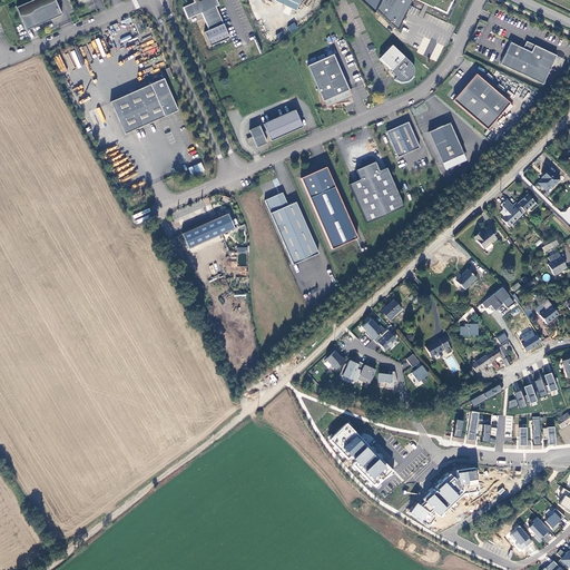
[(55,0),(32,0),(16,8),(26,30),(61,15),(55,0)]
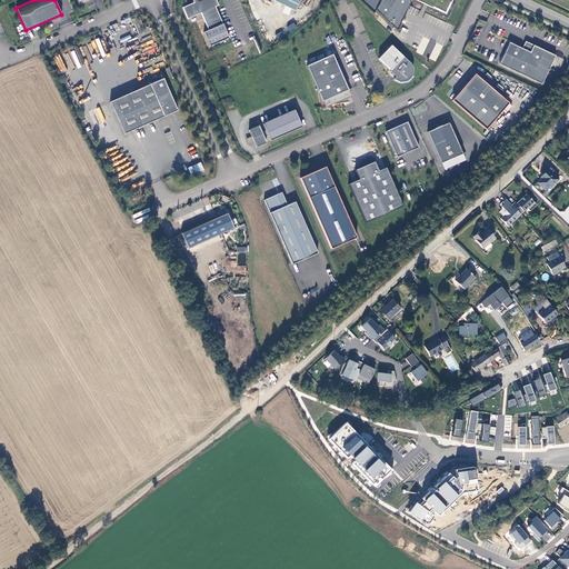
[(209,47),(229,38),(215,7),(218,6),(216,0),(193,0),(192,1),(193,3),(182,8),(187,19),(200,13),(208,30),(203,32),(209,47)]
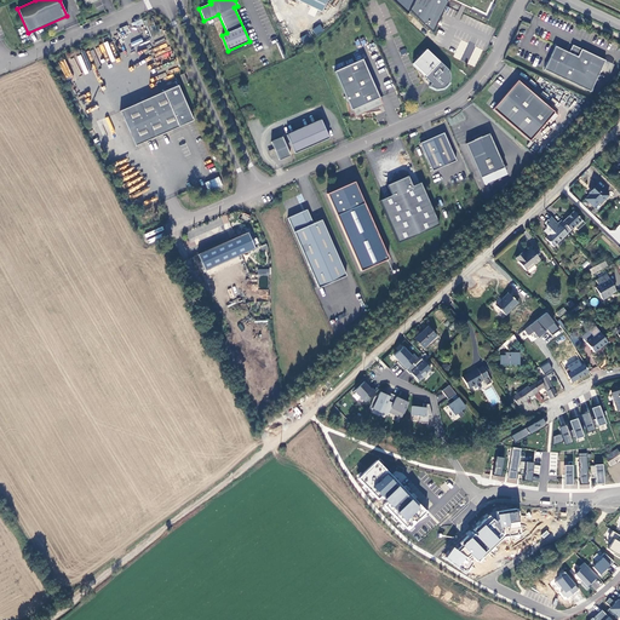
[(296,0),(321,12),(327,0),(296,0)]
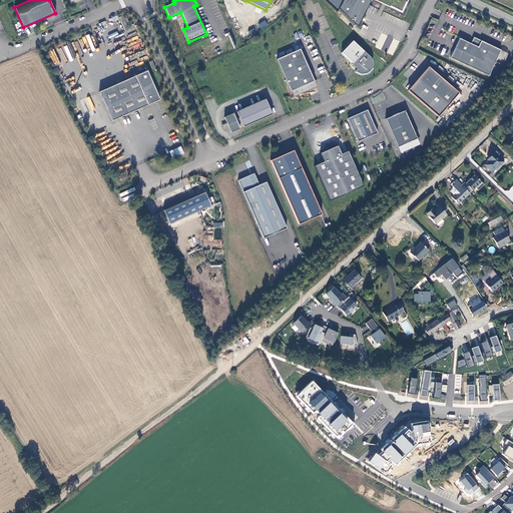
[(339,9),(358,27),(362,20),(369,5),(371,0),(375,0),(390,7),(401,12),(406,3),(407,3),(408,0),(343,0),(342,3),(340,2),(338,6),(340,7),(339,9)]
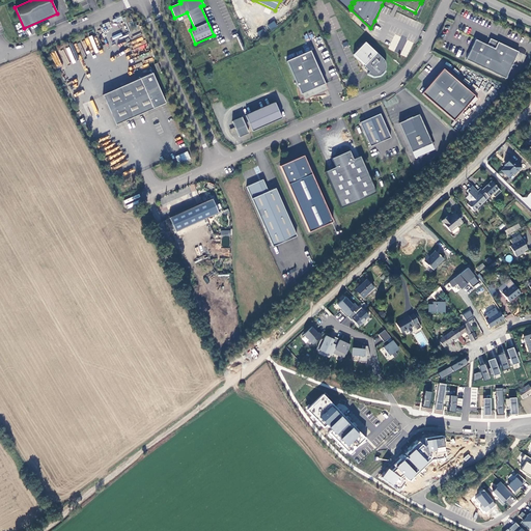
[(423,5),(421,3),(420,3),(415,12),(403,7),(402,10),(418,18),(423,5)]
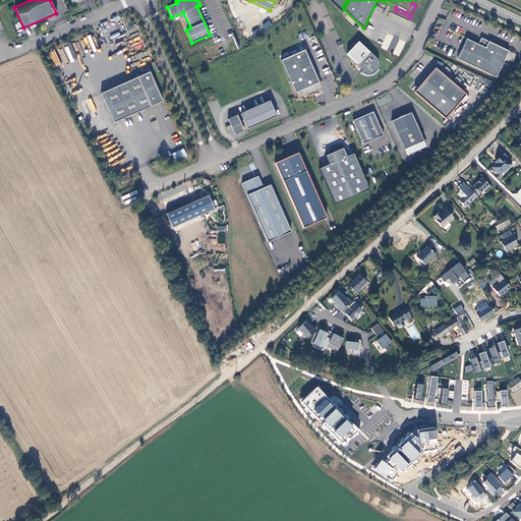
[(267,31),(273,25),(269,20),(263,25),(267,31)]
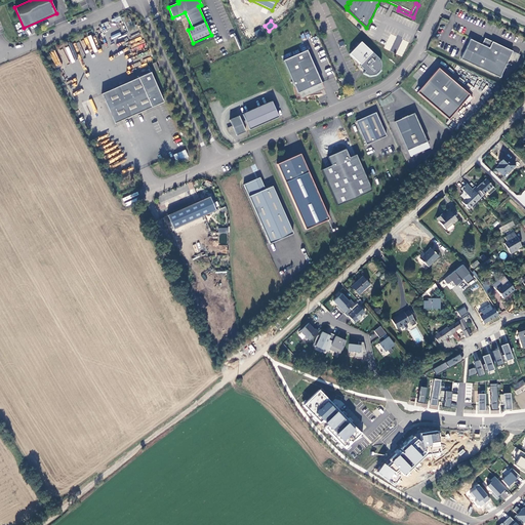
[(484,39),(481,45),(470,40),(460,59),(499,79),(512,52),(484,39)]
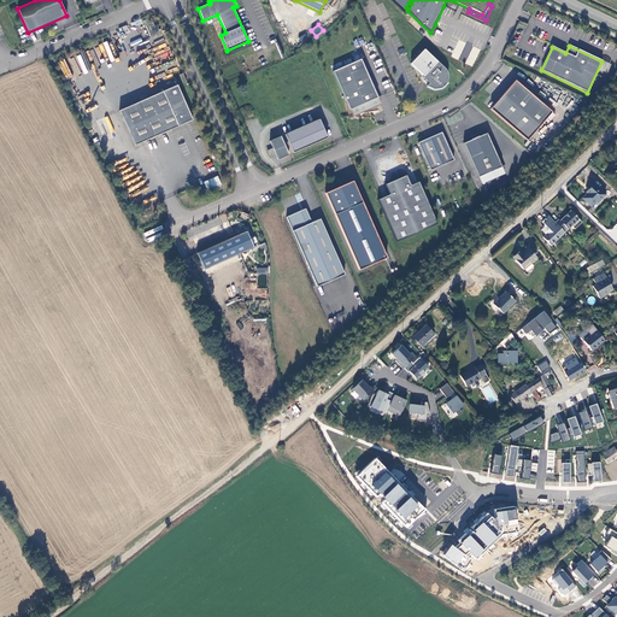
[(446,71),(444,68),(436,62),(423,50),(410,64),(423,76),(422,77),(424,80),(423,81),(425,83),(427,82),(428,83),(427,86),(429,88),(430,88),(434,89),(436,89),(440,88),(441,88),(442,87),(445,84),(446,82),(447,81),(447,77),(447,76),(447,74),(446,71)]
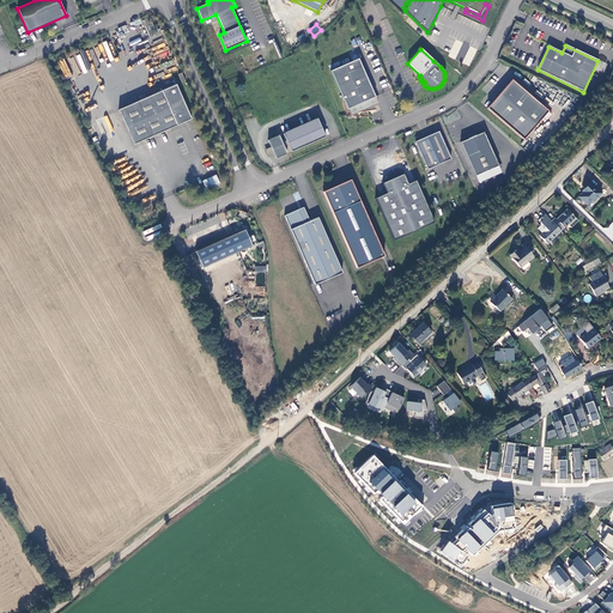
[(358,59),(331,71),(344,102),(346,115),(376,110),(374,98),(375,97),(358,59)]
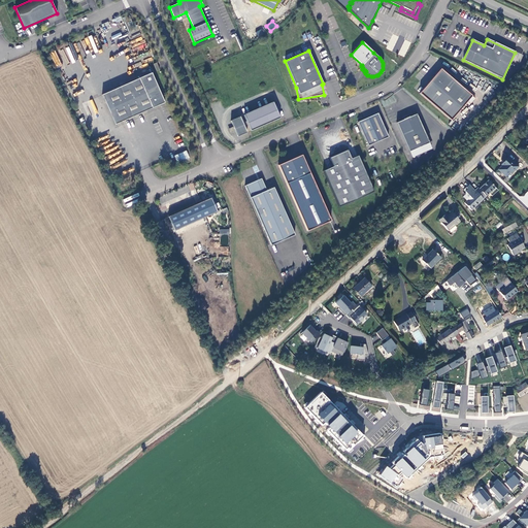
[(522,56),(515,53),(512,60),(519,63),(522,56)]
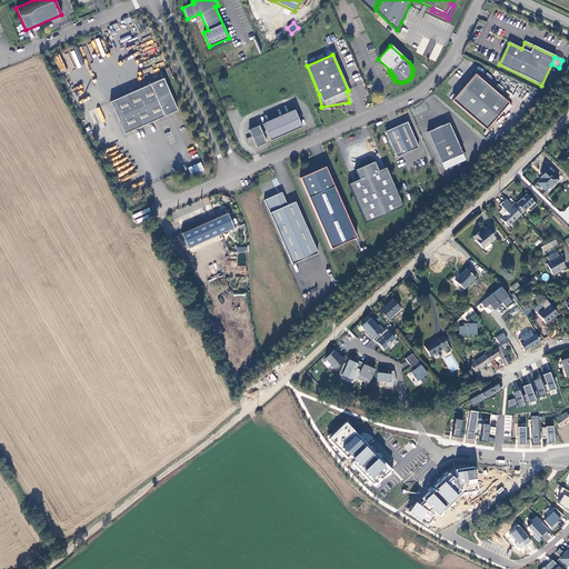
[(503,110),(508,105),(475,75),(451,101),(486,130),(503,110)]
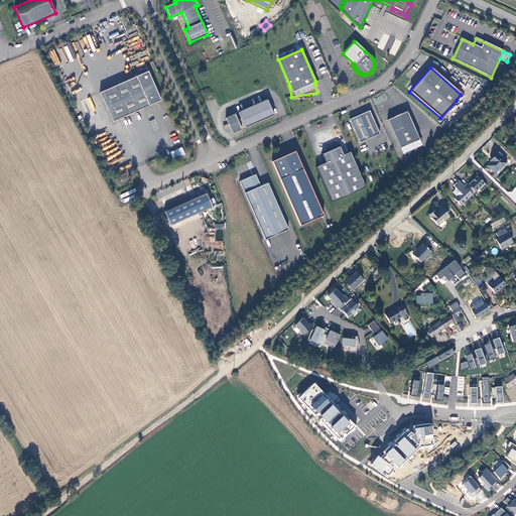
[(148,72),(99,93),(112,121),(160,100),(148,72)]
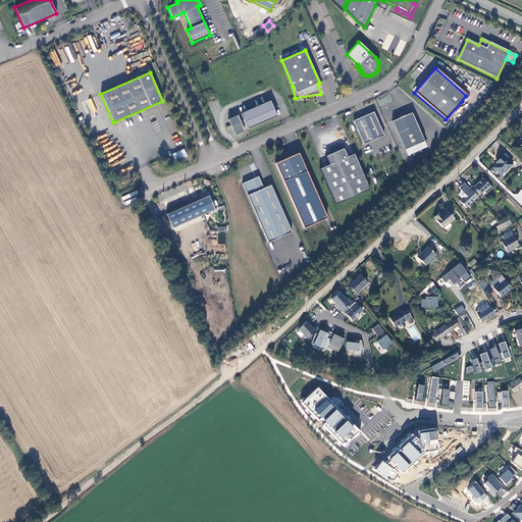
[(276,116),(269,101),(241,114),(243,120),(245,123),(247,129),(276,116)]
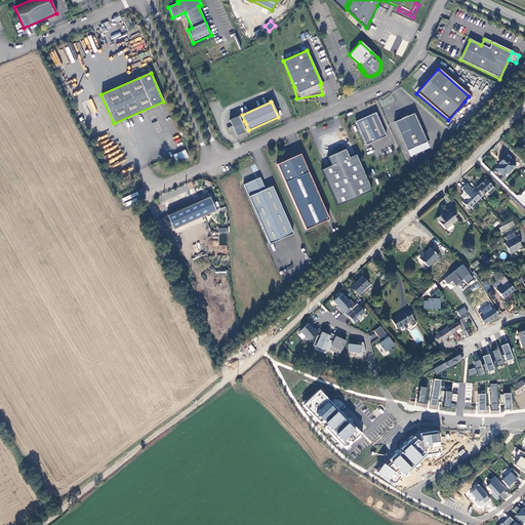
[(375,113),(355,122),(365,146),(386,136),(375,113)]
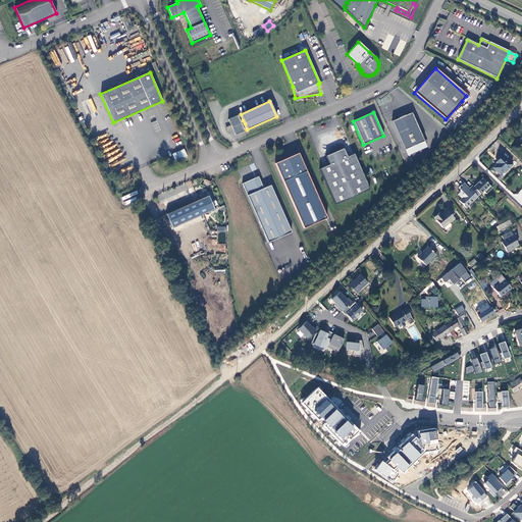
[(411,113),(392,121),(404,150),(423,142),(411,113)]
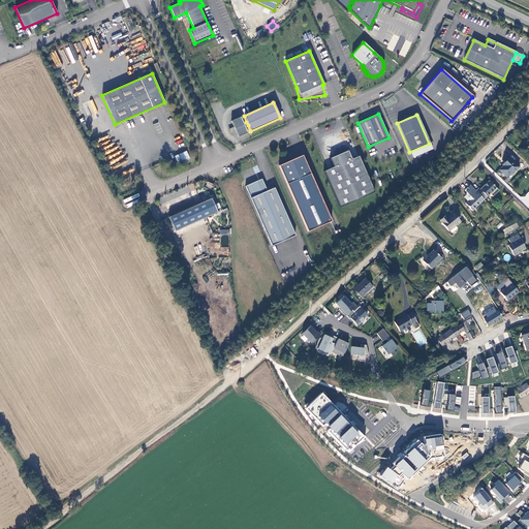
[(240,117),(230,121),(234,127),(235,131),(238,137),(247,133),(244,127),(243,123),(240,117)]
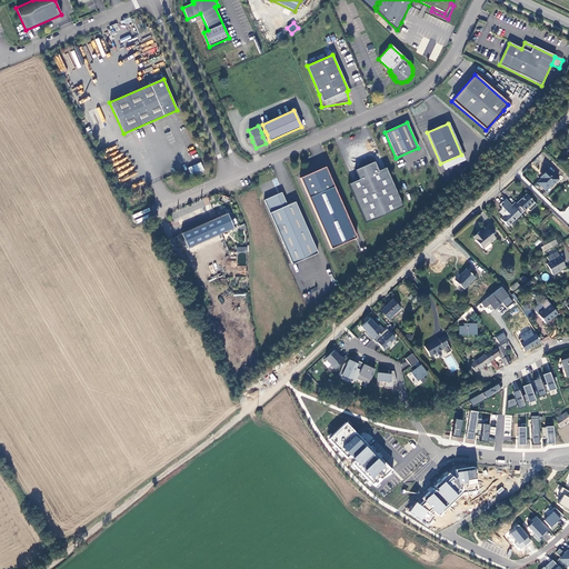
[(461,155),(440,163),(443,170),(463,161),(461,155)]
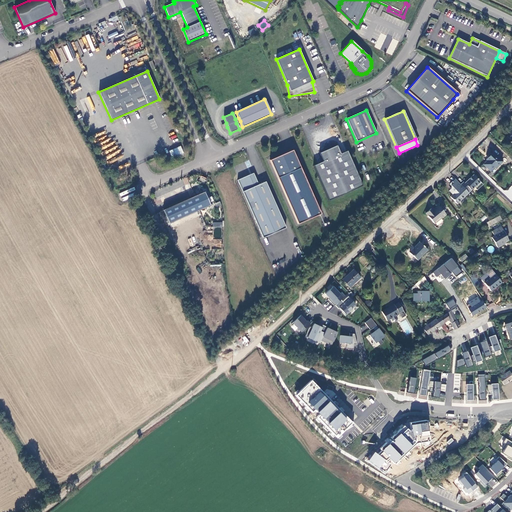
[(328,201),(362,186),(347,151),(340,154),(338,149),(338,148),(337,145),(319,154),(322,162),(313,166),(328,201)]
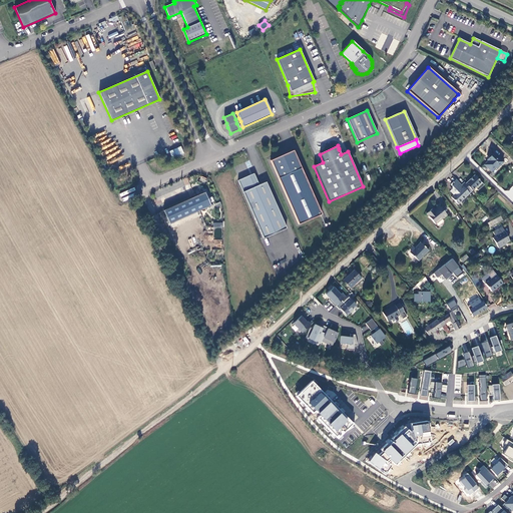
[(181,146),(169,150),(172,158),(184,154),(181,146)]
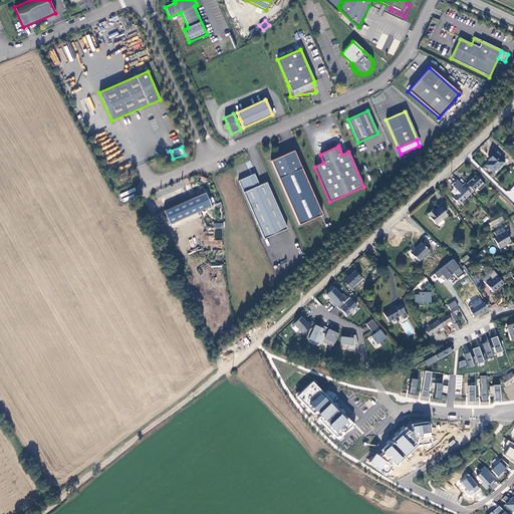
[(293,151),(270,161),(299,225),(322,215),(293,151)]
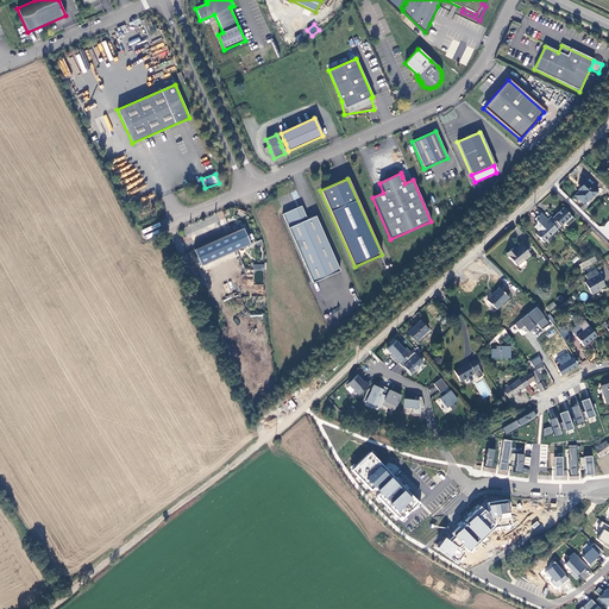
[(597,192),(586,181),(578,189),(579,190),(575,195),(584,203),(588,199),(590,200),(597,192)]
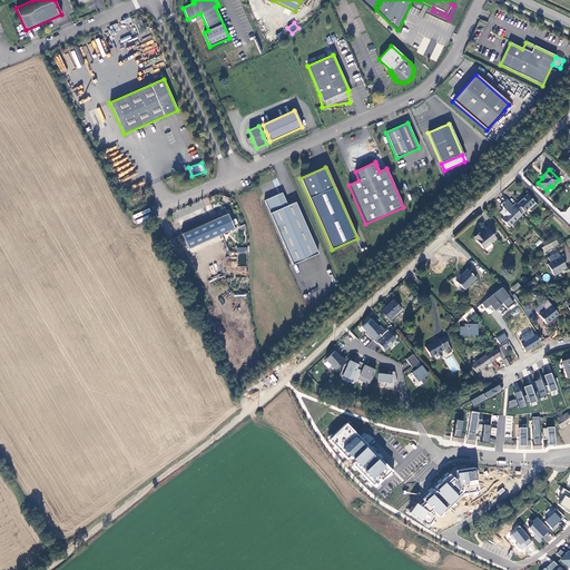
[(266,199),(264,200),(292,265),(317,254),(295,203),(287,206),(282,193),(266,199)]
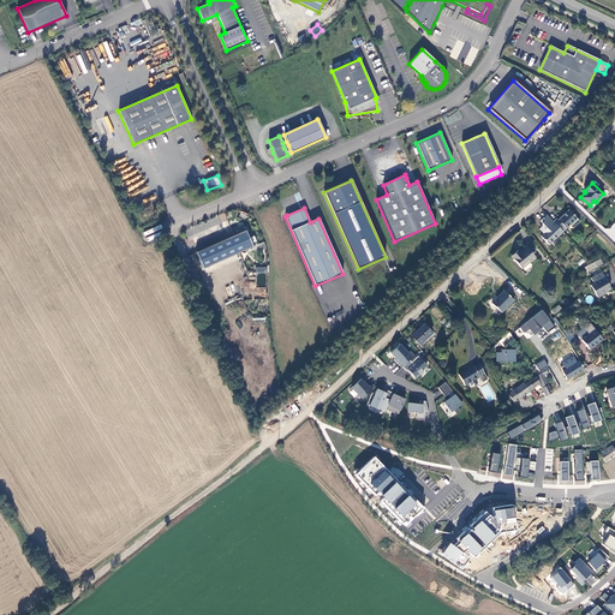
[(556,219),(554,222),(563,232),(577,218),(569,209),(559,220),(556,219)]
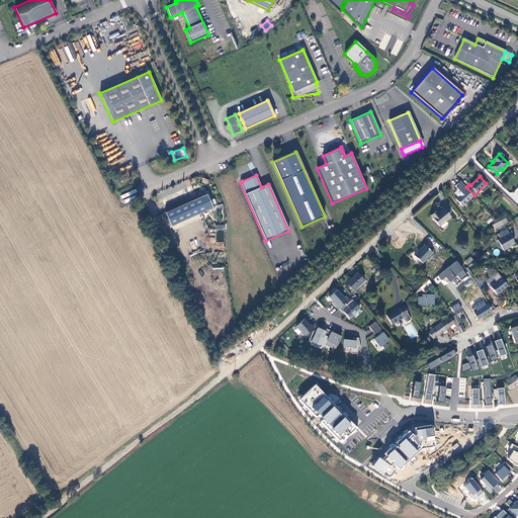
[(458,196),(455,198),(462,206),(475,195),(466,187),(461,182),(458,185),(457,184),(454,186),(456,188),(456,191),(457,192),(455,194),(458,196)]
